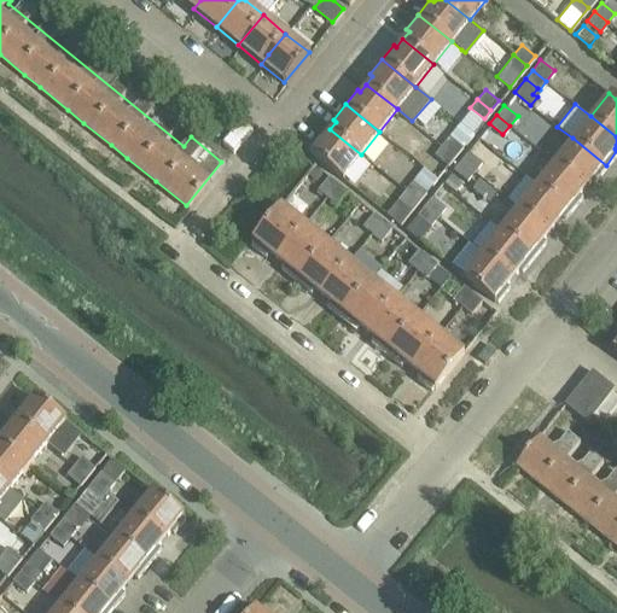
[(361,155),(330,129),(324,136),(320,134),(308,150),(312,151),(310,152),(342,177),(361,155)]
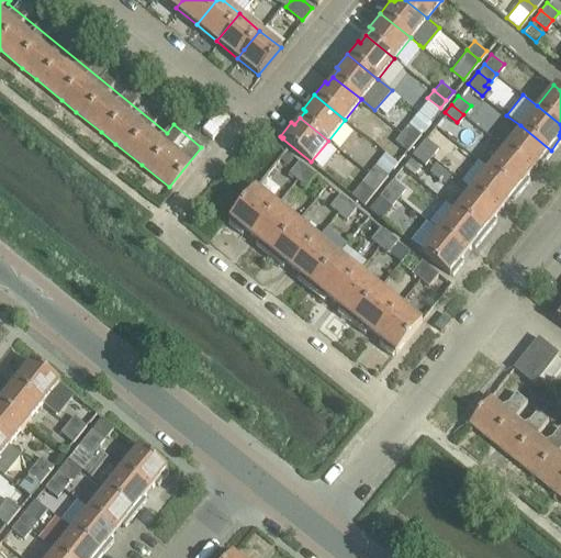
[(413,142),(421,133),(408,123),(401,132),(413,142)]
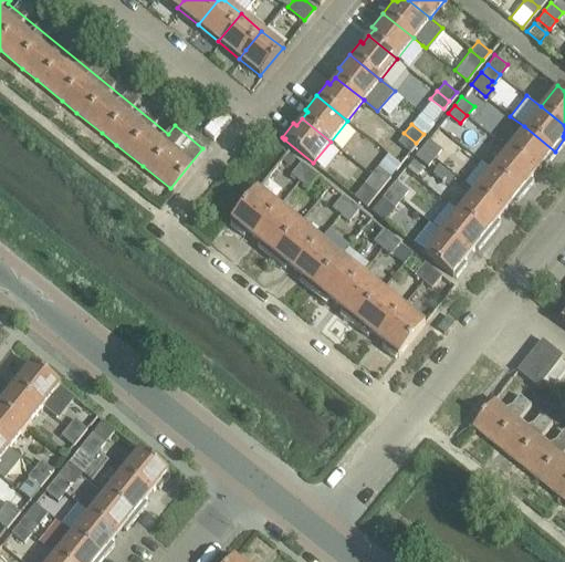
[(524,126),(508,147),(535,169),(541,163),(544,165),(555,152),(524,126)]
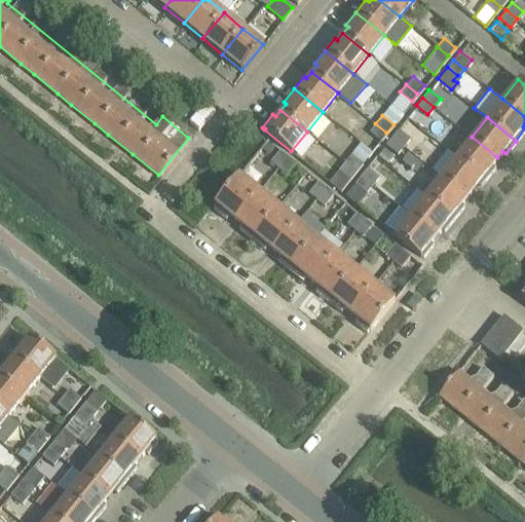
[(386,133),(375,123),(369,131),(381,140),(386,133)]
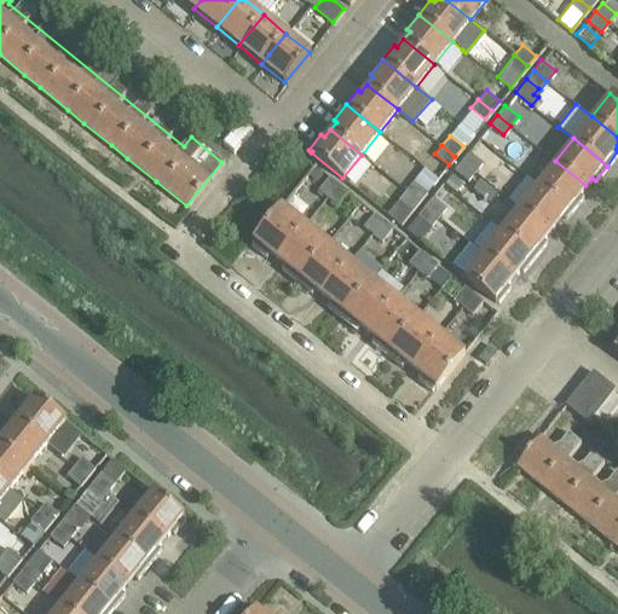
[(468,150),(461,160),(474,171),(483,161),(468,150)]
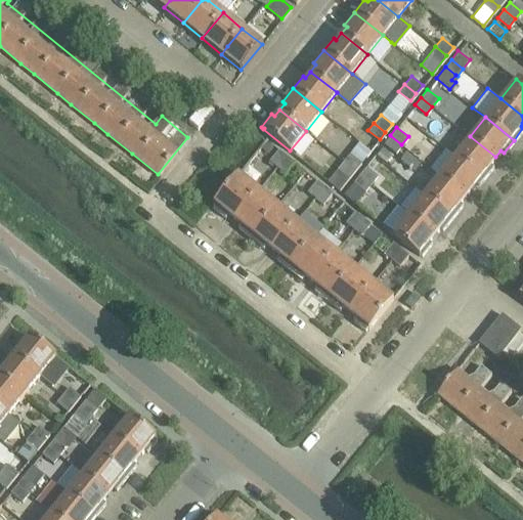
[(396,152),(401,144),(390,135),(384,143),(396,152)]
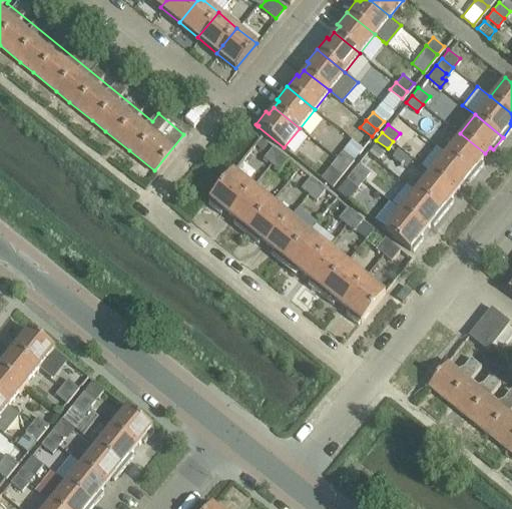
[(460,133),(445,152),(473,174),(482,162),(480,160),(485,153),(460,133)]
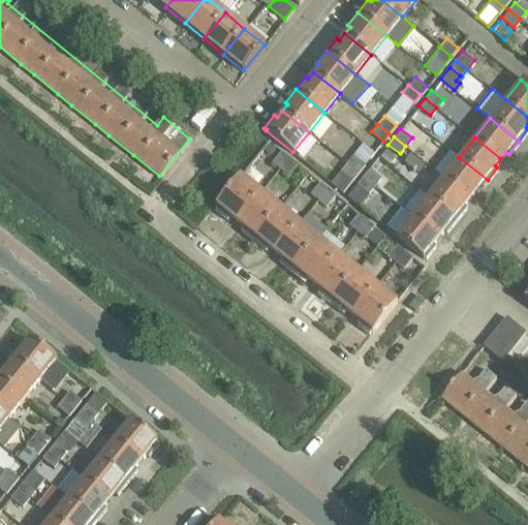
[(448,149),(433,168),(443,177),(469,197),(474,191),(477,193),(488,180),(459,157),(448,149)]
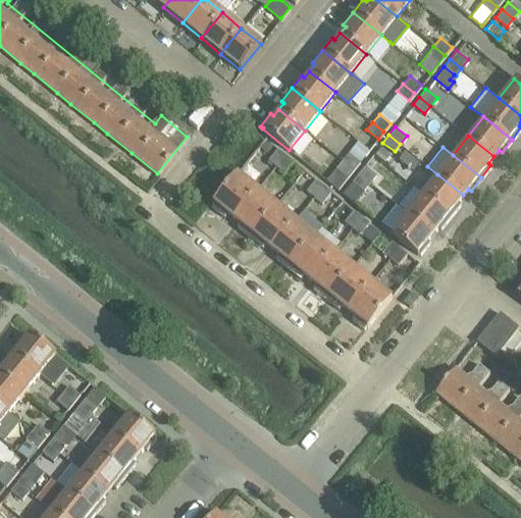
[(284,154),(276,148),(267,159),(275,165),(284,154)]
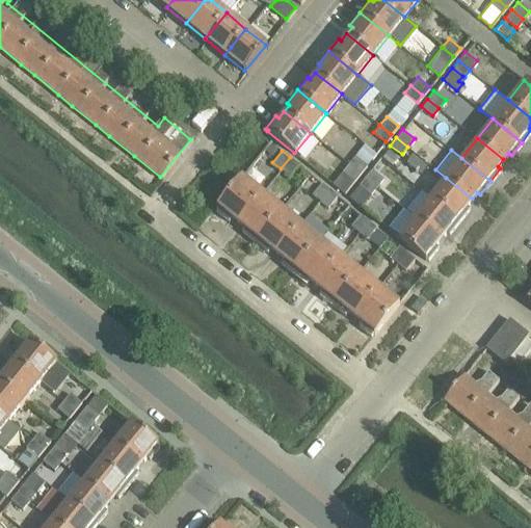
[(426,165),(412,153),(405,161),(420,173),(426,165)]
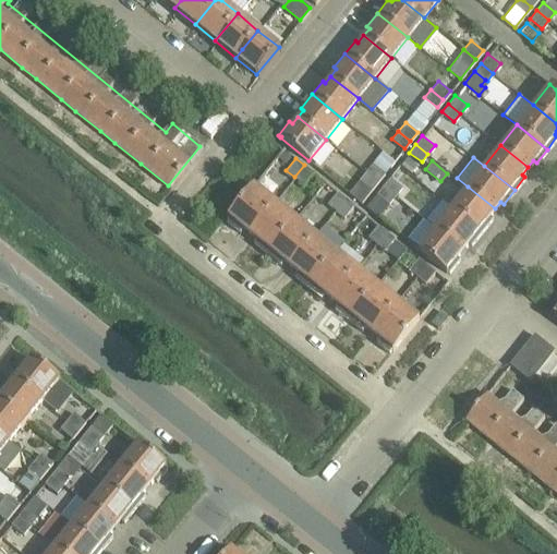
[(377,181),(385,172),(373,163),(365,171),(377,181)]
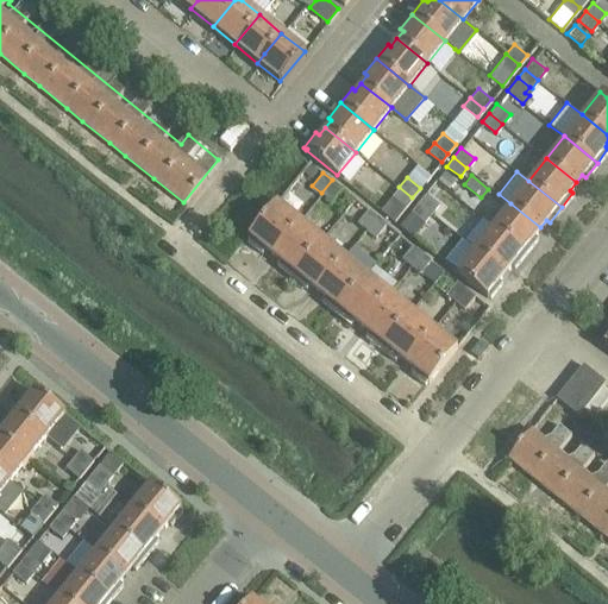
[(332,180),(321,193),(330,200),(340,187),(332,180)]
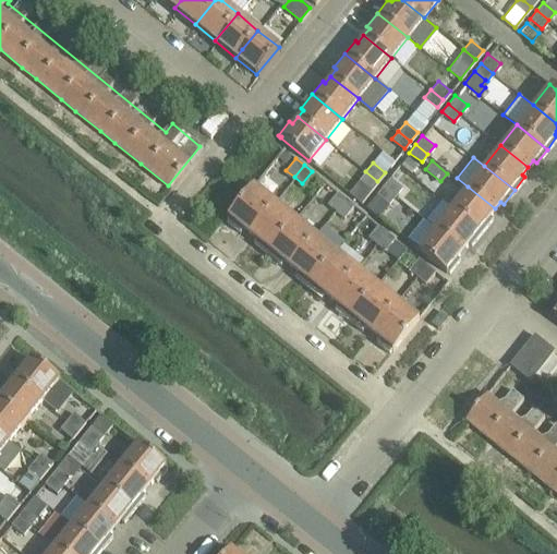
[(349,192),(361,202),(377,181),(365,171),(349,192)]
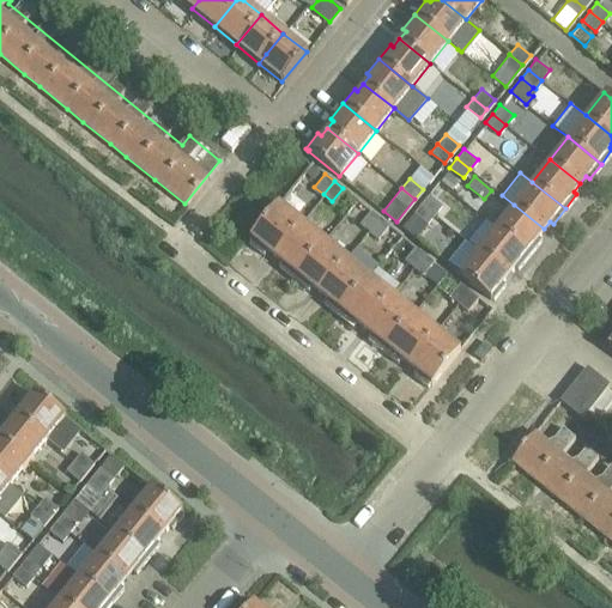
[(420,204),(434,214),(442,205),(428,194),(420,204)]
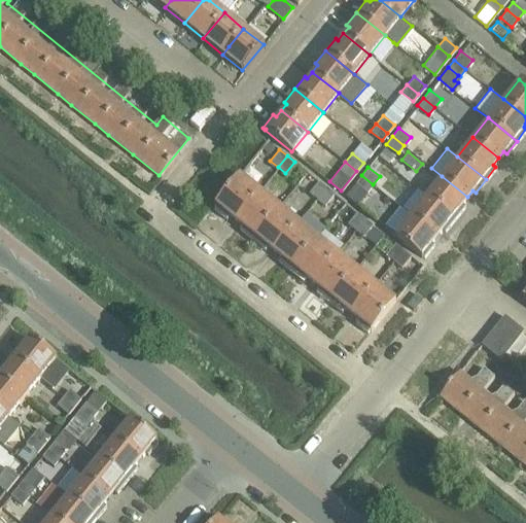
[(239,174),(214,205),(215,205),(213,208),(225,218),(229,215),(235,220),(255,195),(258,190),(239,174)]
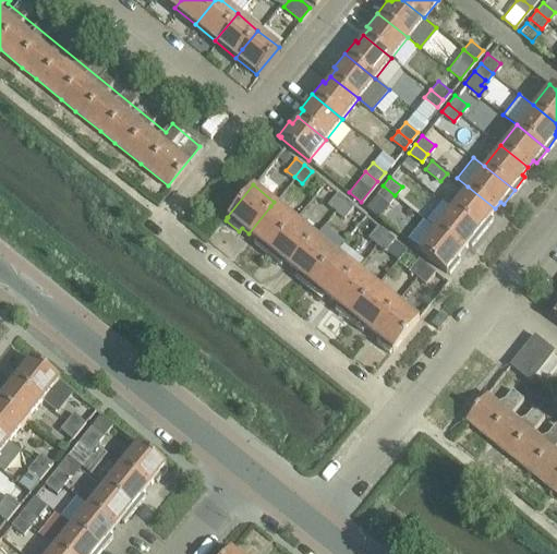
[(383,185),(376,193),(389,203),(395,195),(383,185)]
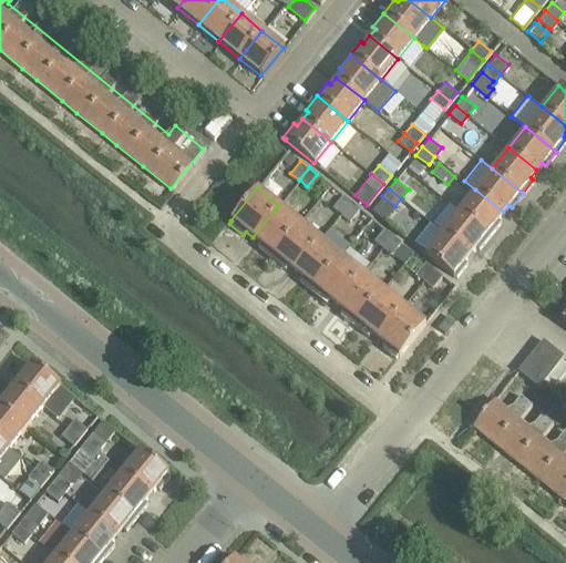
[(459,210),(490,235),(500,222),(497,218),(503,212),(475,190),(459,210)]
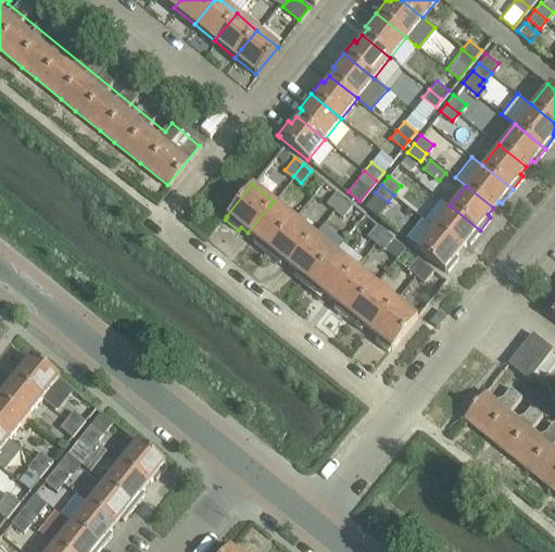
[(343,197),(335,190),(325,202),(333,209),(343,197)]
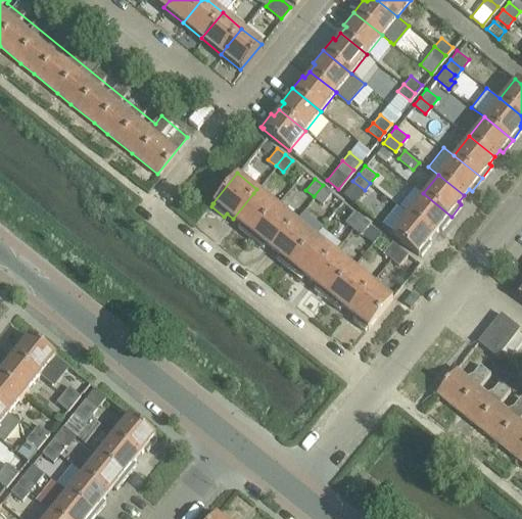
[(323,185),(314,196),(322,202),(331,191),(323,185)]
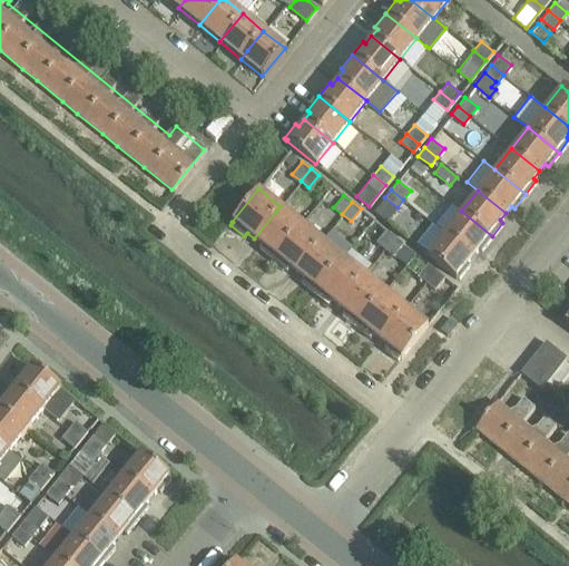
[(450,203),(433,224),(472,254),(478,247),(480,250),(492,236),(461,211),(450,203)]
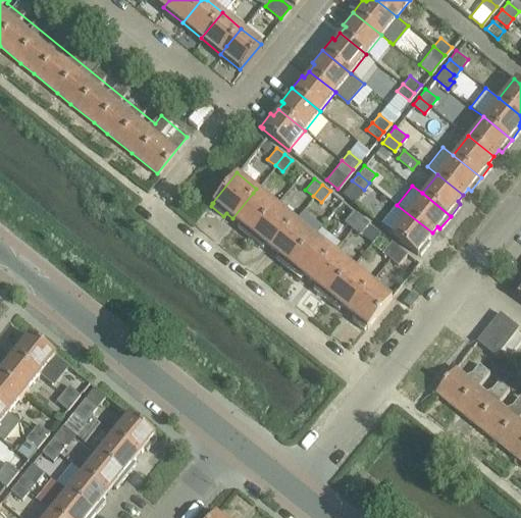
[(253,193),(232,218),(239,223),(237,226),(249,237),(272,208),(275,204),(256,189),(253,193)]
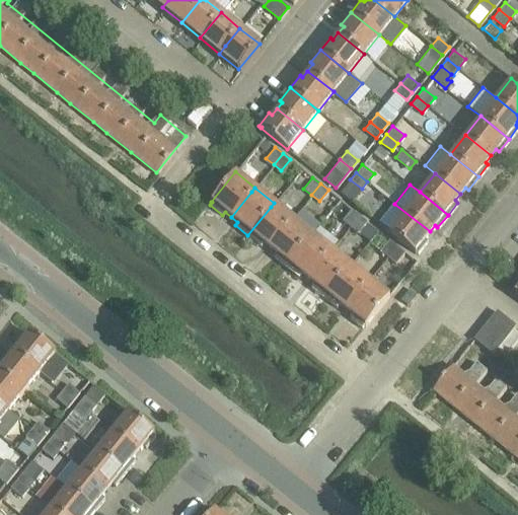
[(393,202),(378,221),(415,251),(416,250),(418,252),(427,240),(425,238),(430,231),(394,204),(393,202)]
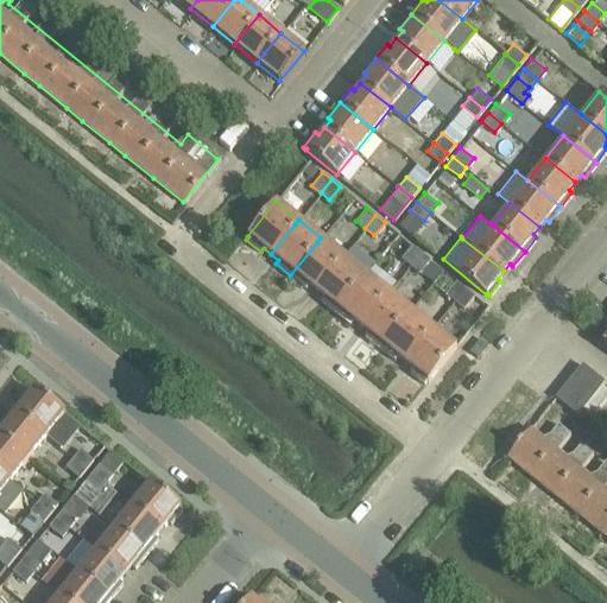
[(317,242),(290,275),(305,287),(308,284),(315,290),(343,255),(321,237),(317,242)]
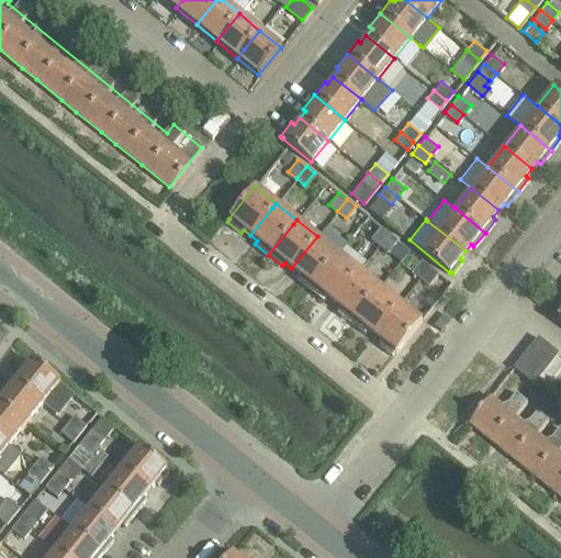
[(388,232),(380,225),(370,237),(378,244),(388,232)]
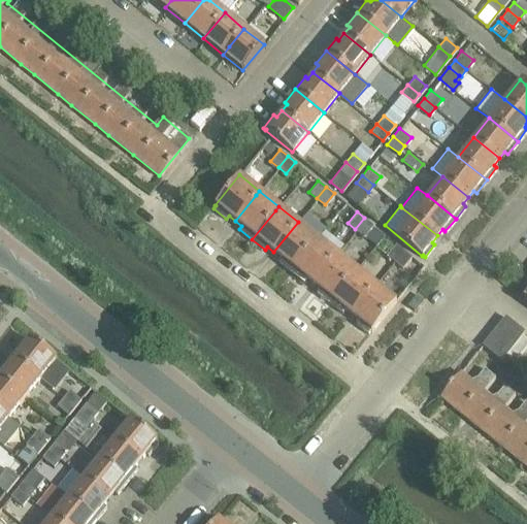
[(364,218),(355,229),(363,235),(372,224),(364,218)]
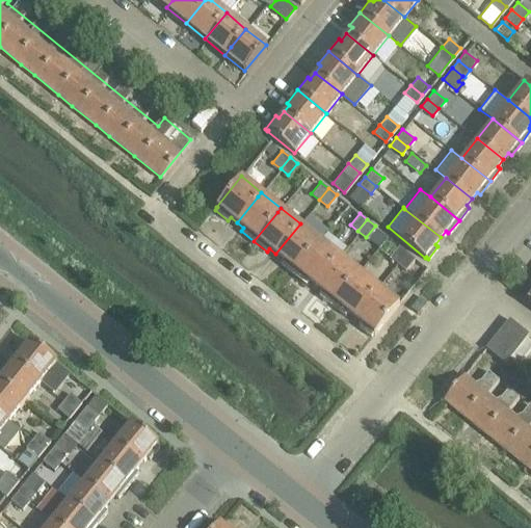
[(300,223),(275,254),(282,259),(280,262),(293,272),(319,239),(300,223)]
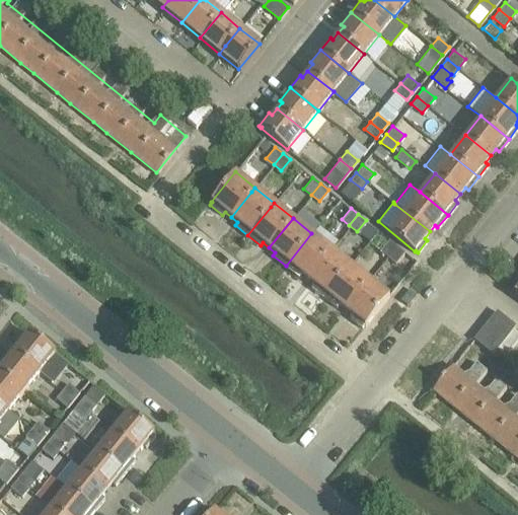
[(311,233),(286,266),(298,276),(300,273),(307,278),(330,248),(311,233)]
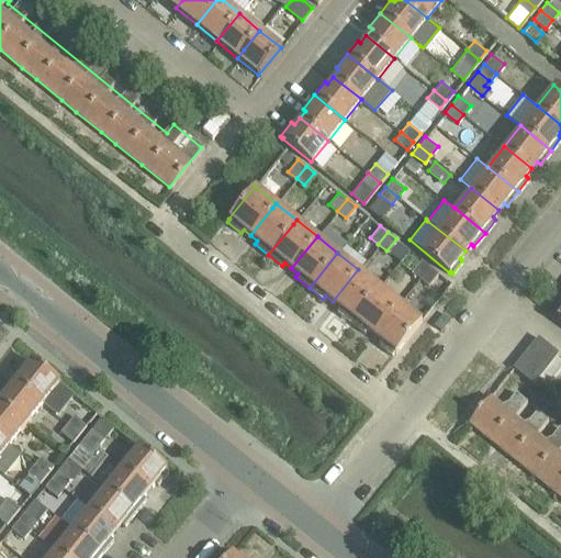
[(411,270),(419,277),(429,265),(421,258),(411,270)]
